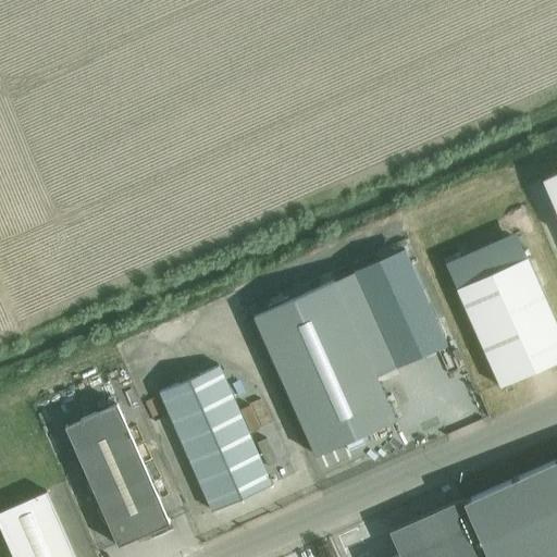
[(556,171),(542,177),(556,212),(556,171)]
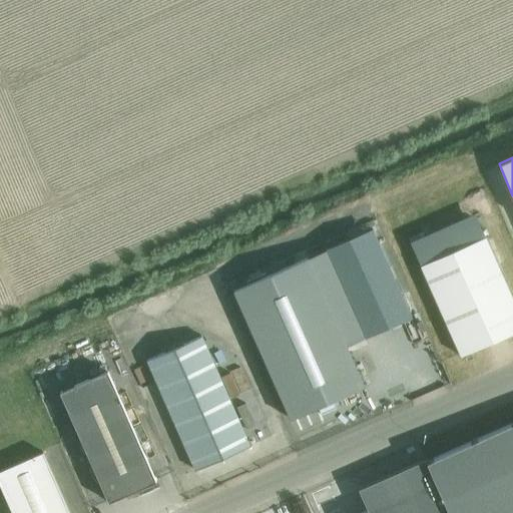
[(423,231),(408,238),(418,262),(433,254),(423,231)]
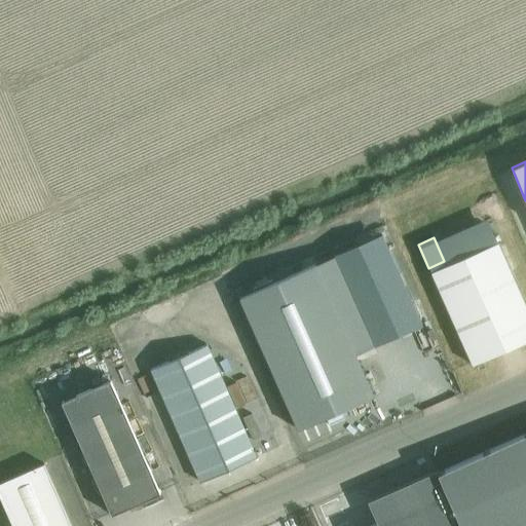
[(525,303),(498,243),(430,273),(473,366),(525,341),(525,303)]
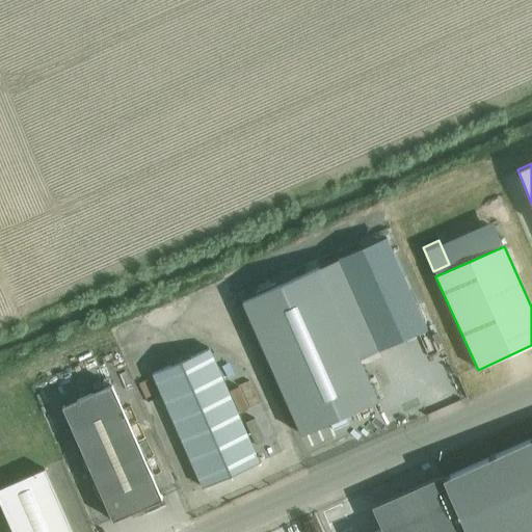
[(320,267),(242,300),(300,434),(377,400),(358,357),(320,267)]
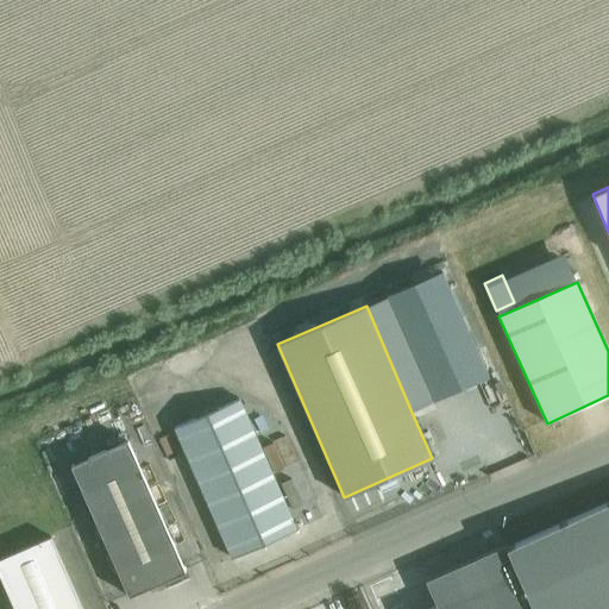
[(239,397),(175,426),(232,557),(297,527),(239,397)]
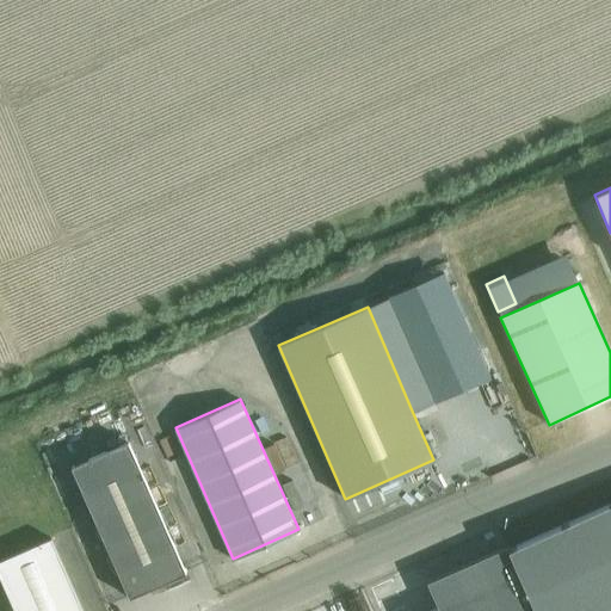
[(186,572),(129,442),(72,467),(129,597),(186,572)]
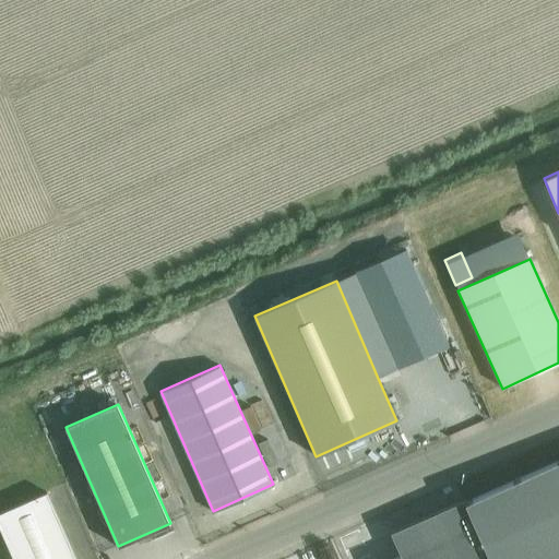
[(391,558),(558,558),(558,460),(464,502),(463,499),(391,532),(401,555),(391,558)]
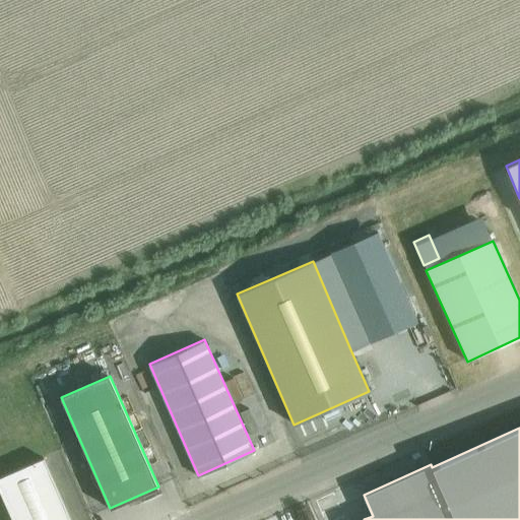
[(71,519),(44,457),(0,475),(0,490),(13,519),(71,519)]
